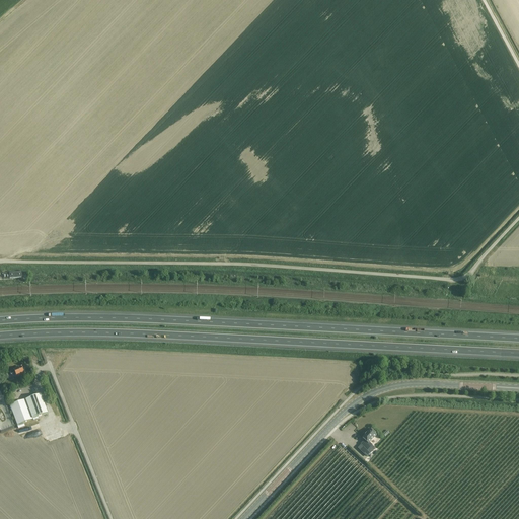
[(16,376),(24,373),(21,367),(10,372),(11,375),(15,373),(16,376)]
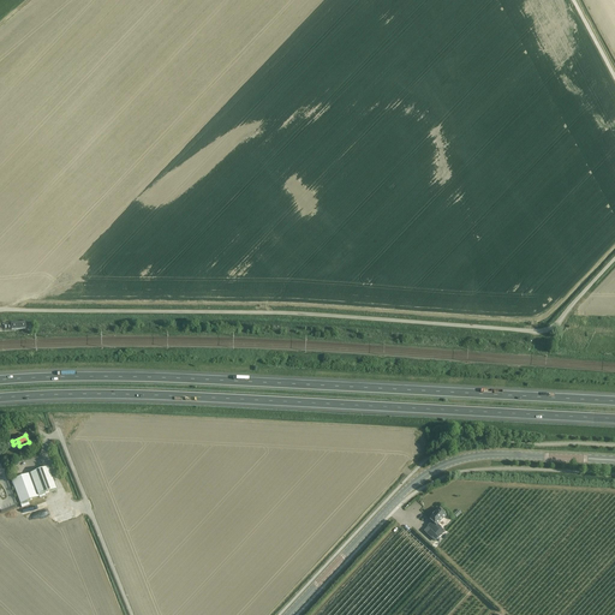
[(0,509),(1,509),(3,509),(15,505),(16,503),(16,502),(16,501),(0,465),(0,464),(0,509)]
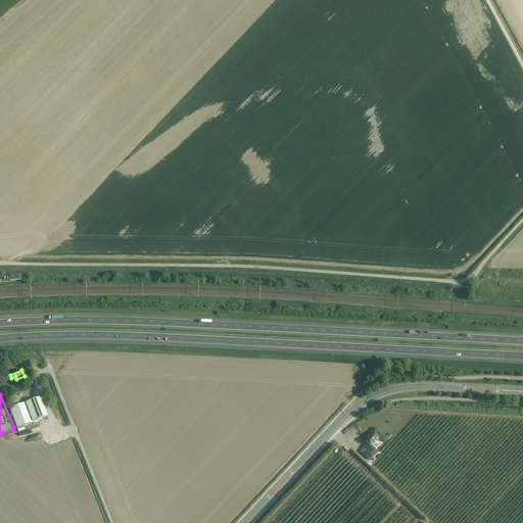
[(33,422),(48,417),(41,397),(26,403),(10,409),(17,428),(33,423),(33,422)]
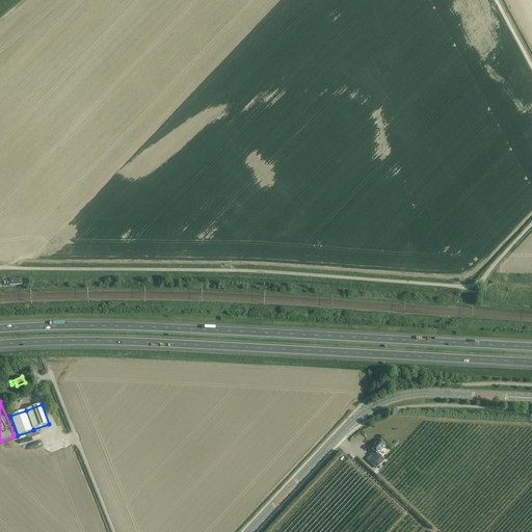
[(378,454),(386,446),(379,441),(371,449),(374,452),(371,456),(376,462),(381,457),(378,454)]
